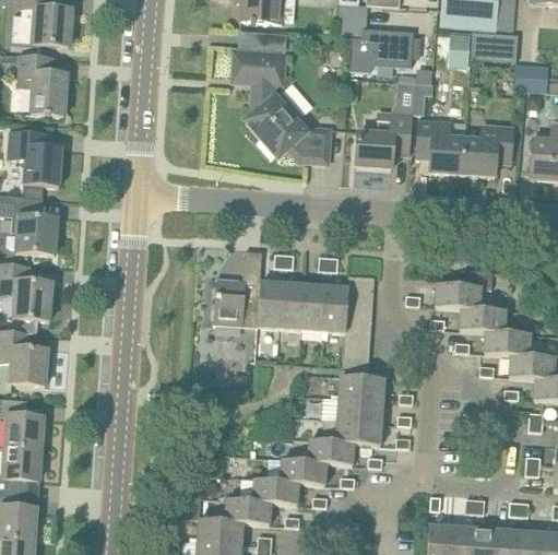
[(18,0),(18,7),(36,8),(34,43),(36,43),(36,44),(70,46),(72,10),(55,9),(55,0),(18,0)]
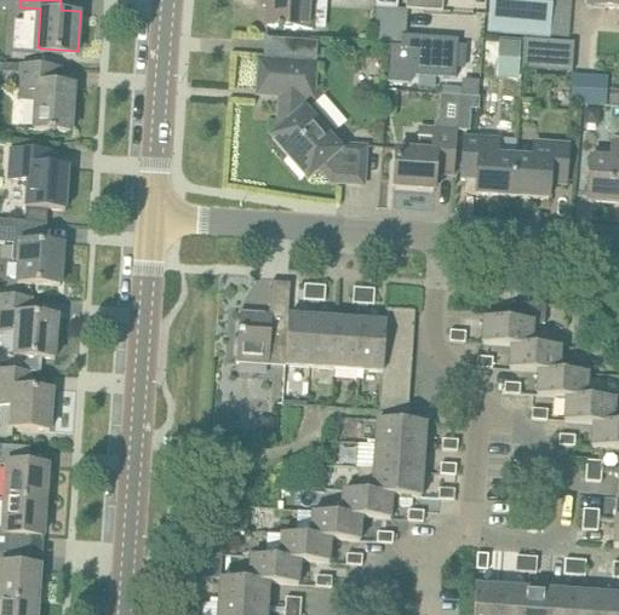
[(274,0),(269,0),(268,22),(279,23),(279,26),(284,26),(284,23),(314,26),(315,0),(274,0)]
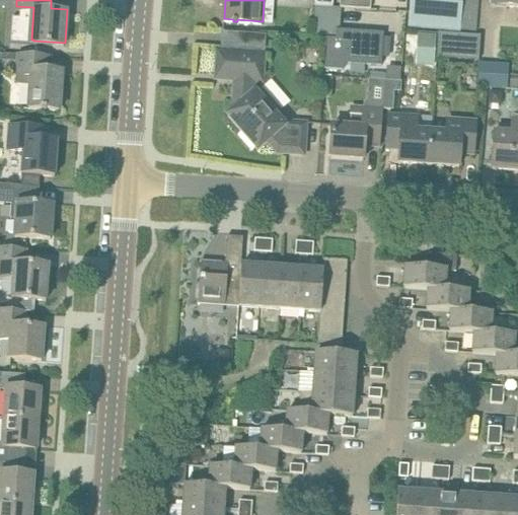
[(411,0),(410,24),(461,28),(462,8),(462,0),(411,0)]
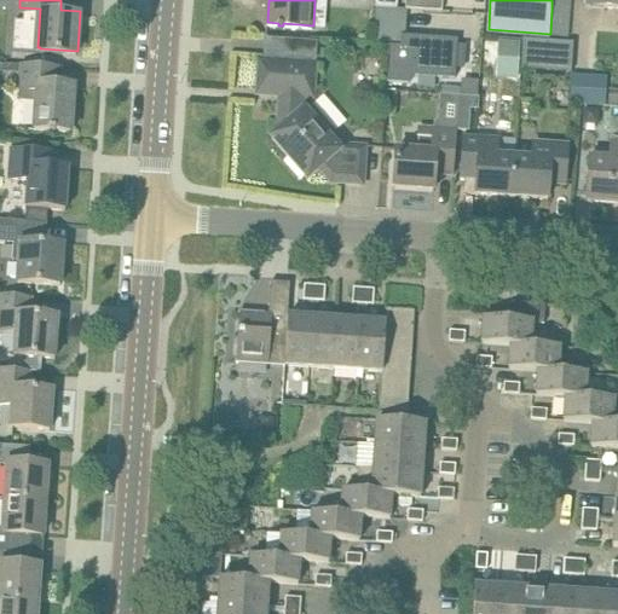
[(377,3),(374,40),(390,41),(387,77),(399,77),(404,79),(409,79),(416,71),(432,73),(456,74),(457,64),(463,64),(465,42),(458,41),(458,35),(444,34),(420,32),(406,32),(406,19),(408,6),(398,5),(377,3)]
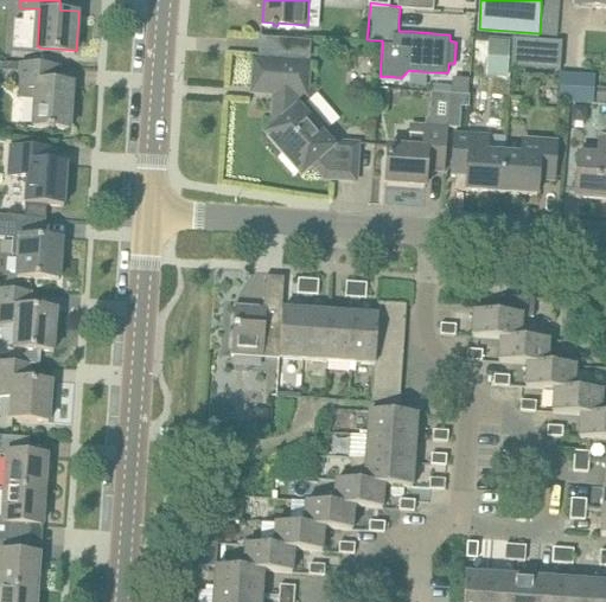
[(541,10),(540,33),(556,34),(557,11),(541,10)]
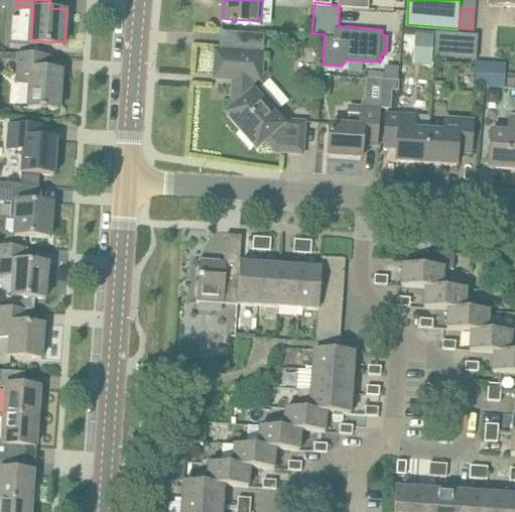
[(396,9),(395,18),(404,18),(405,10),(396,9)]
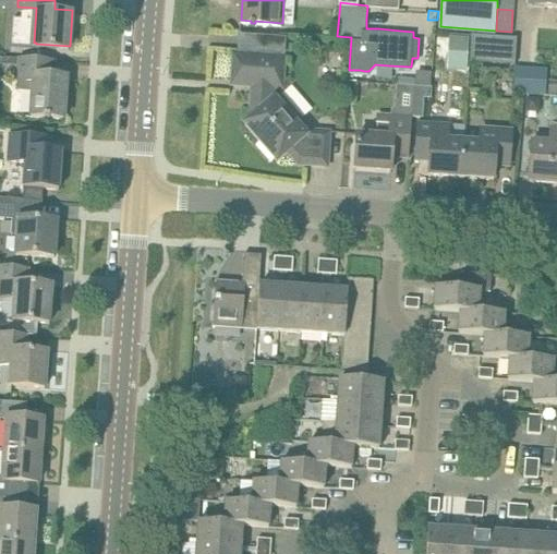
[(450,32),(449,51),(469,53),(470,34),(450,32)]
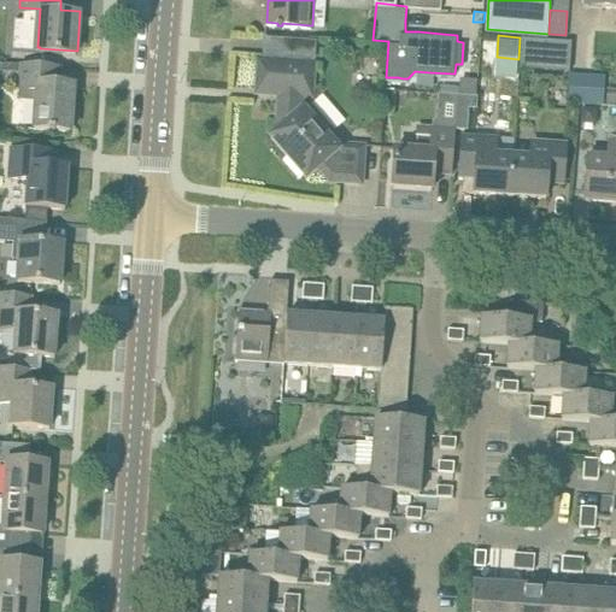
[(315,59),(283,58),(259,56),(257,89),(282,92),(282,99),(279,98),(279,105),(282,106),(281,118),(277,117),(277,128),(271,133),(308,175),(320,164),(332,177),(363,180),(364,156),(364,142),(344,141),(334,127),(327,133),(306,104),(301,104),(303,92),(312,92),(315,59)]
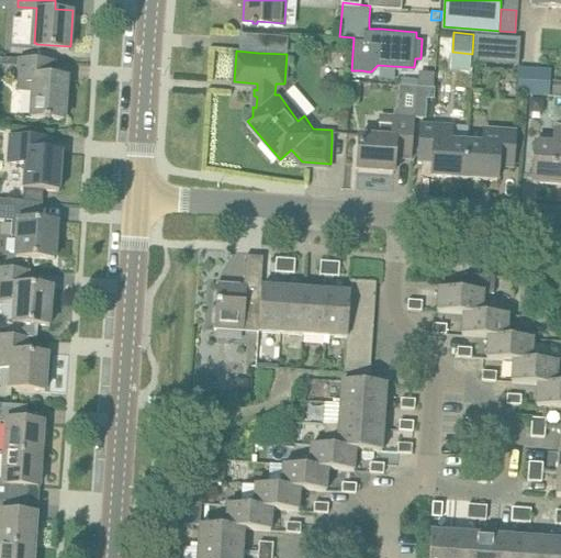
[(0,54),(0,68),(0,69),(0,68),(20,69),(19,78),(18,87),(34,88),(34,91),(32,114),(46,115),(45,118),(51,118),(51,115),(65,116),(68,75),(54,74),(55,58),(35,57),(22,56),(21,56),(18,55),(1,54),(0,54)]
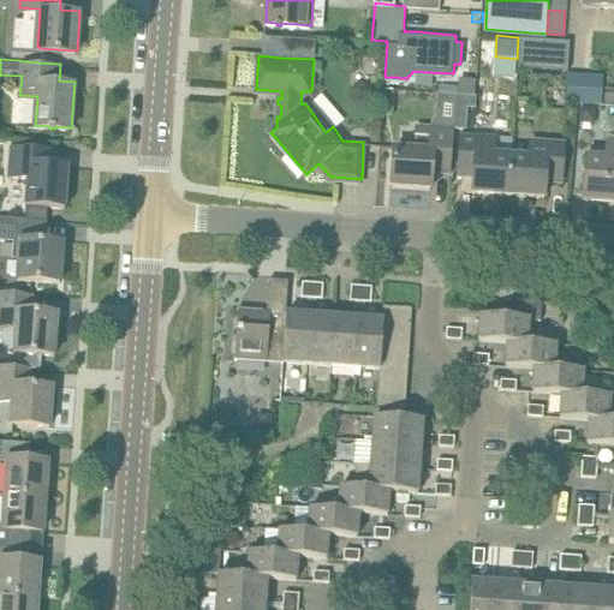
[(476,102),(477,93),(458,91),(455,125),(464,126),(466,102),(476,102)]
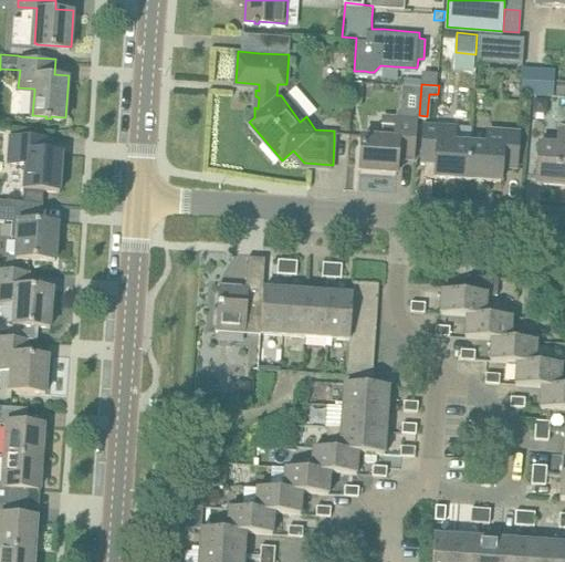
[(418,115),(397,114),(383,113),(382,134),(363,133),(361,169),(397,172),(398,153),(414,154),(414,158),(415,158),(418,115)]
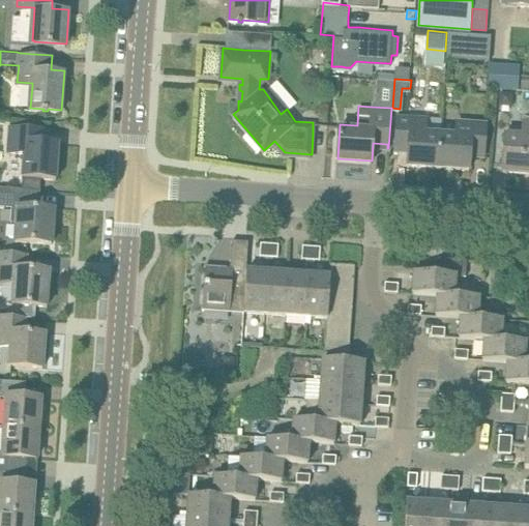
[(438,165),(441,134),(442,118),(399,114),(397,140),(395,148),(409,149),(408,163),(438,165)]
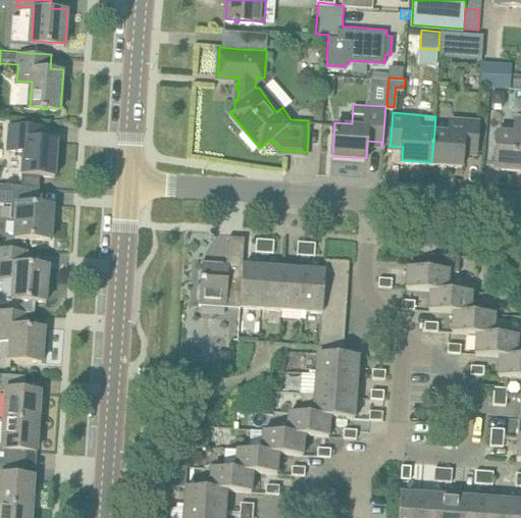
[(520,114),(515,114),(514,133),(499,132),(498,147),(496,167),(520,168),(520,114)]
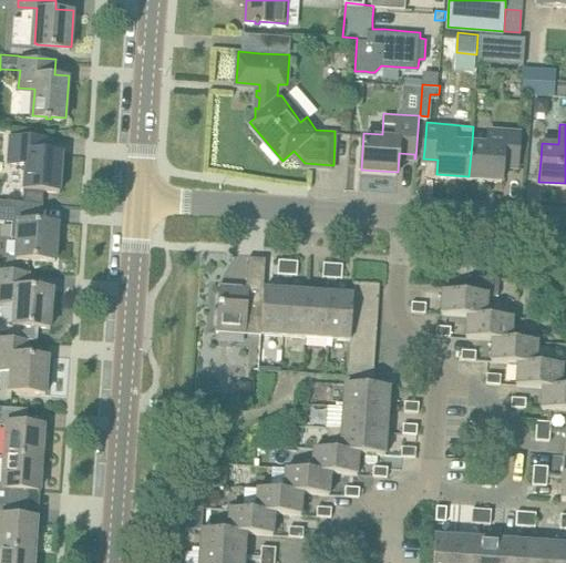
[(489,144),(472,143),(469,176),(503,178),(503,164),(518,165),(518,156),(521,131),(490,129),(489,144)]
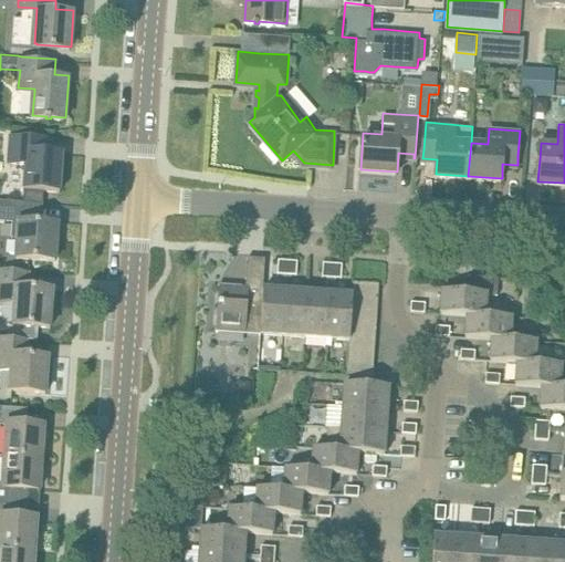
[(10,133),(9,159),(25,160),(24,187),(23,199),(44,200),(44,188),(60,189),(63,151),(51,149),(52,136),(30,134),(10,133)]
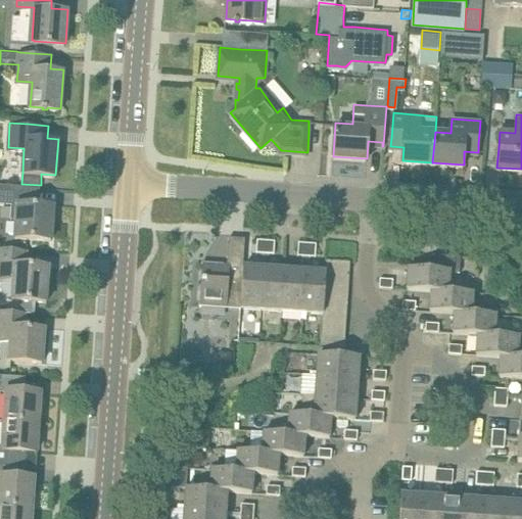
[(0,200),(11,201),(10,217),(16,217),(15,235),(32,236),(51,238),(54,204),(39,203),(35,202),(37,186),(40,186),(41,185),(21,184),(20,184),(0,182),(0,200)]
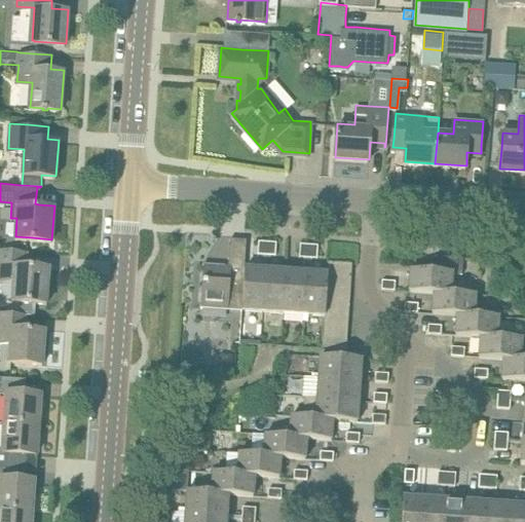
[(242,307),(246,265),(247,237),(230,236),(228,264),(217,263),(217,265),(211,265),(211,262),(205,262),(205,261),(204,261),(201,305),(202,305),(202,304),(242,307)]
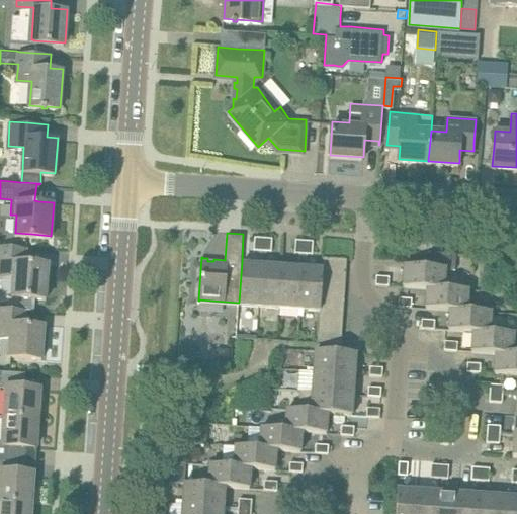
[(263,248),(264,235),(255,235),(254,248),(263,248)]
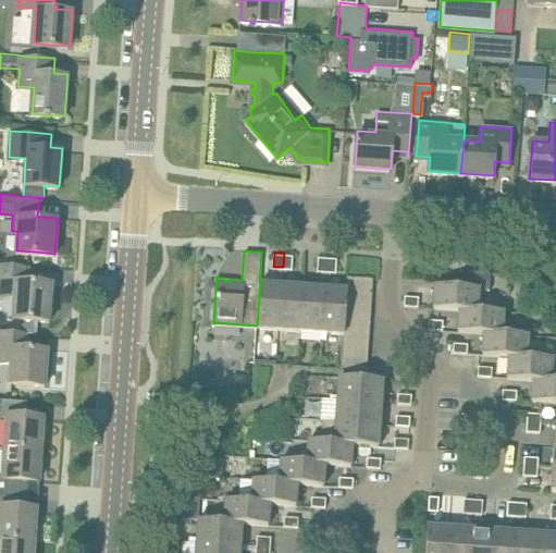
[(284,253),(283,267),(293,268),(294,254),(284,253)]
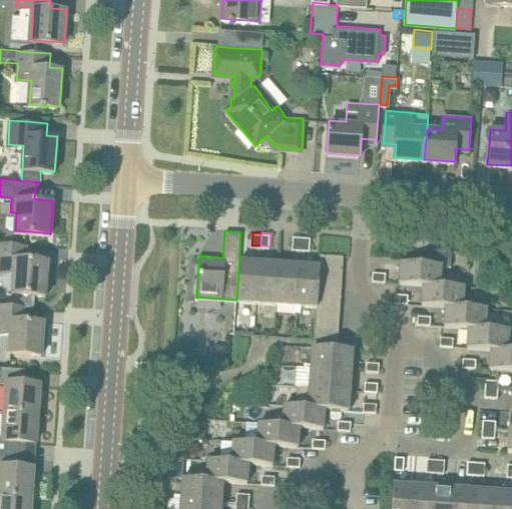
[(293,247),(302,248),(302,235),(294,234),(293,247)]
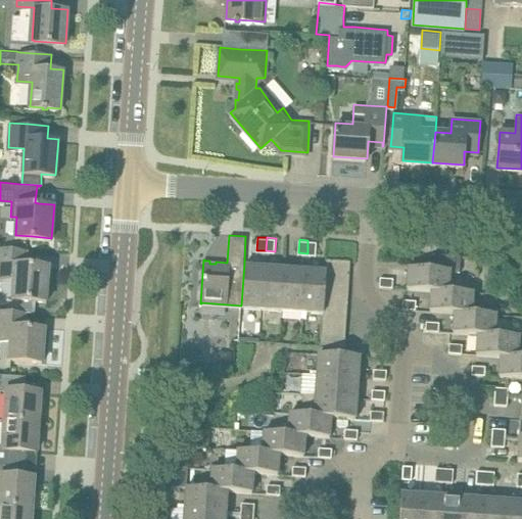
[(307,240),(307,253),(316,253),(317,240),(307,240)]
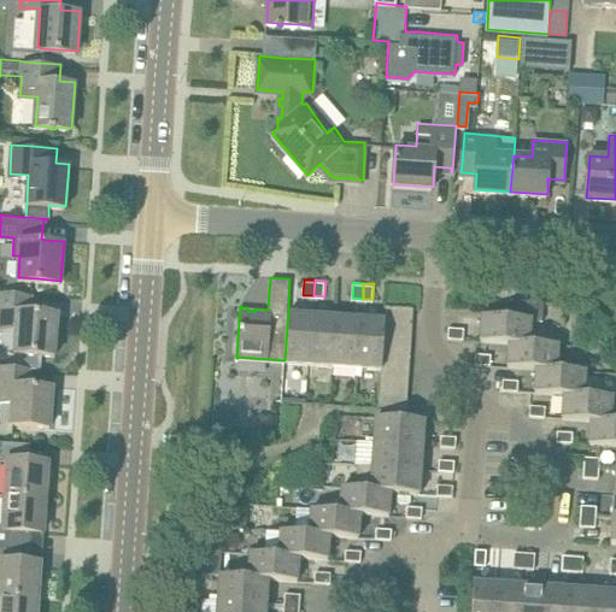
[(0,327),(16,329),(15,349),(31,351),(56,353),(59,312),(30,310),(33,292),(9,290),(0,289),(0,327)]
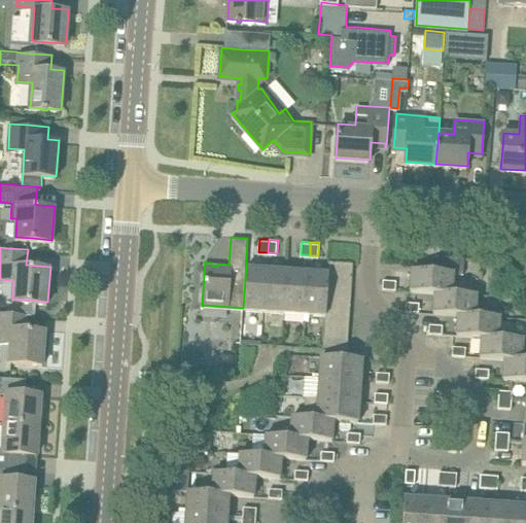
[(411,289),(435,290),(453,291),(453,290),(454,272),(464,272),(465,255),(436,253),(435,269),(412,268),(411,289)]
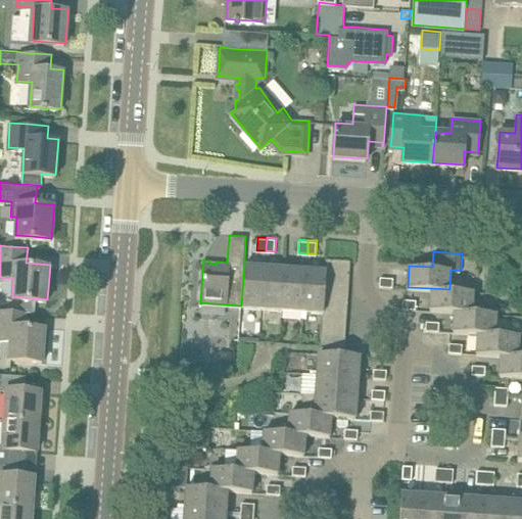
[(327,257),(327,269),(327,270),(350,271),(350,258),(327,257)]
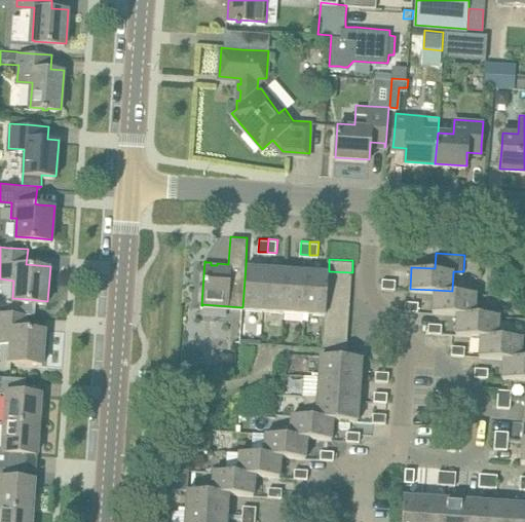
[(266,266),(246,265),(242,307),(260,308),(259,314),(263,314),(266,266)]
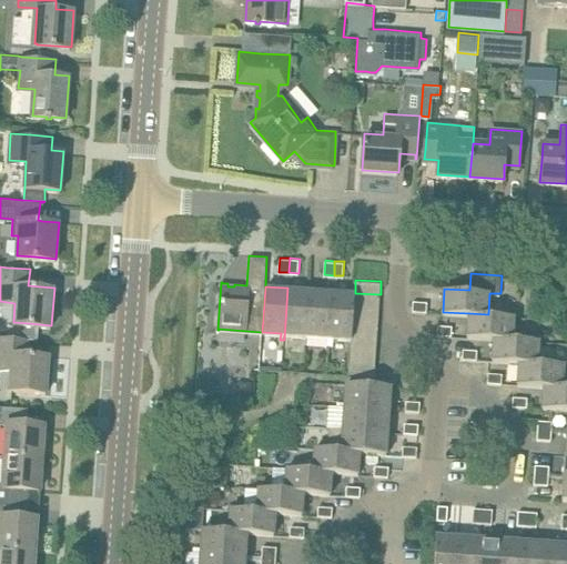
[(310,289),(287,288),(284,340),(289,341),(289,333),(307,334),(310,289)]
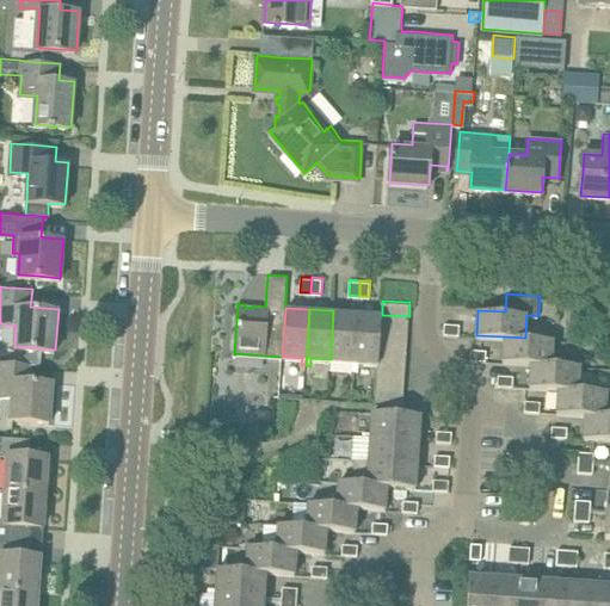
[(333,310),(331,359),(350,360),(349,369),(355,369),(358,313),(333,310)]
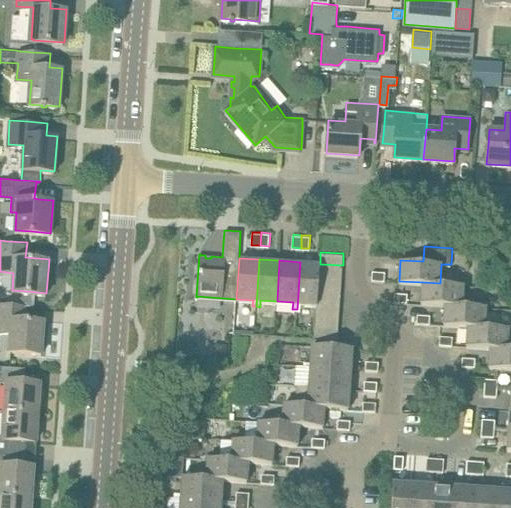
[(319,276),(320,264),(320,263),(300,262),(297,309),(300,309),(301,303),(317,304),(318,300),(318,288),(319,276)]
